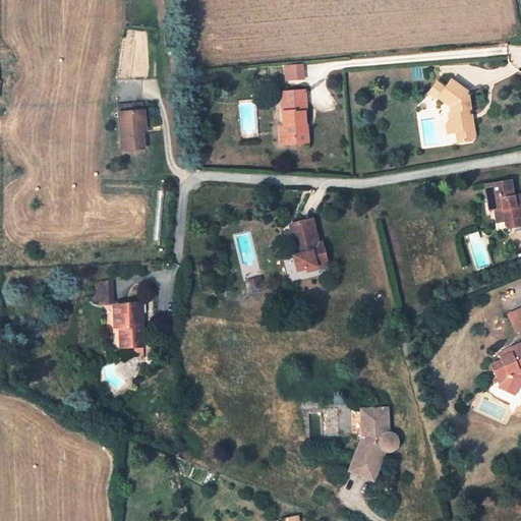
[(304,64),(284,66),(285,81),(305,80),(304,64)]
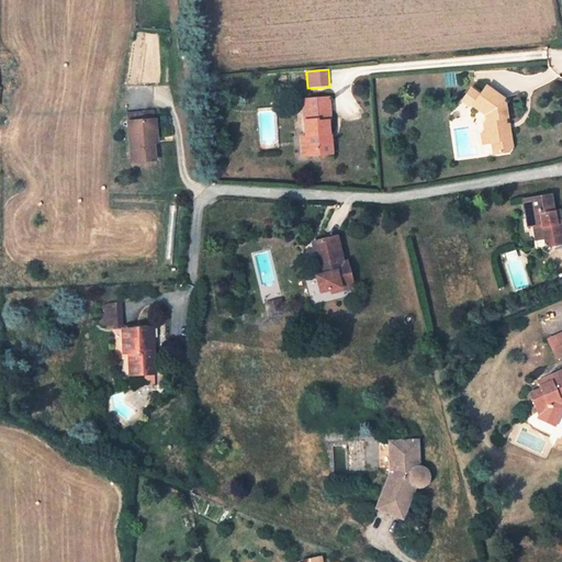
[(513,146),(510,134),(507,132),(506,124),(505,117),(507,117),(505,103),(503,101),(505,99),(486,86),(480,94),(471,88),(462,100),(469,105),(472,105),(485,114),(486,120),(483,124),(485,133),(485,134),(489,133),(490,141),(493,143),(494,154),(509,152),(513,146)]
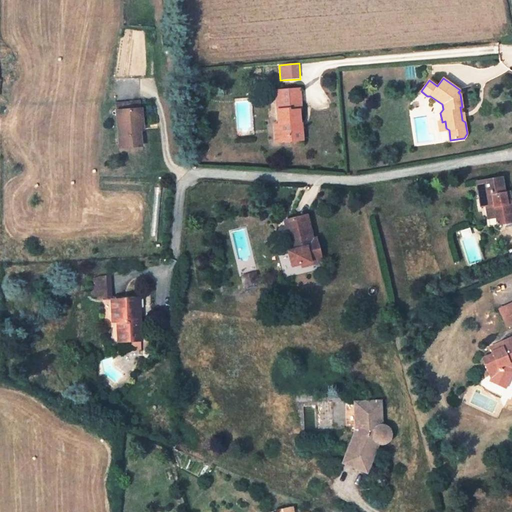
[(299,110),(301,110),(300,88),(281,90),(282,109),(278,110),(279,124),(275,124),(276,138),(291,136),(291,141),(303,140),(302,126),(299,126),(299,123),(300,123),(299,110)]
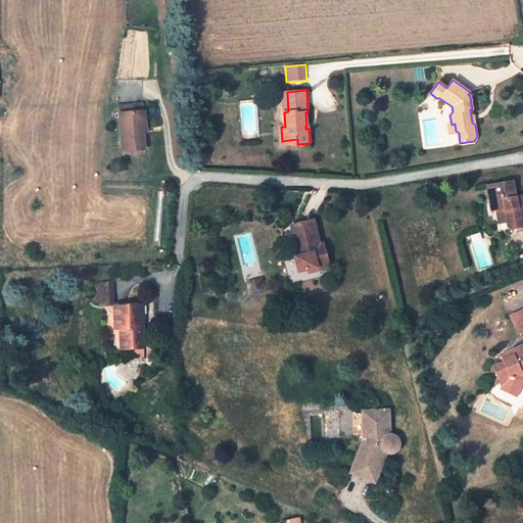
[(120,106),(121,113),(144,111),(143,104),(120,106)]
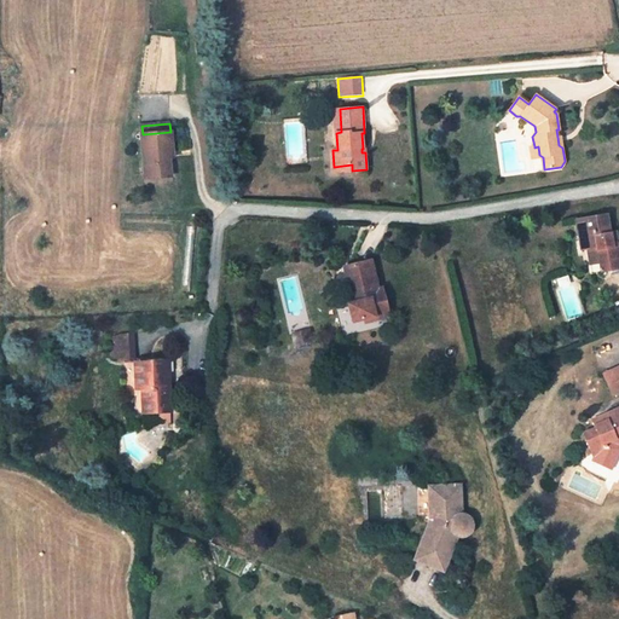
[(173,151),(171,132),(143,134),(142,134),(145,178),(160,177),(158,168),(171,167),(169,157),(168,151),(173,151)]
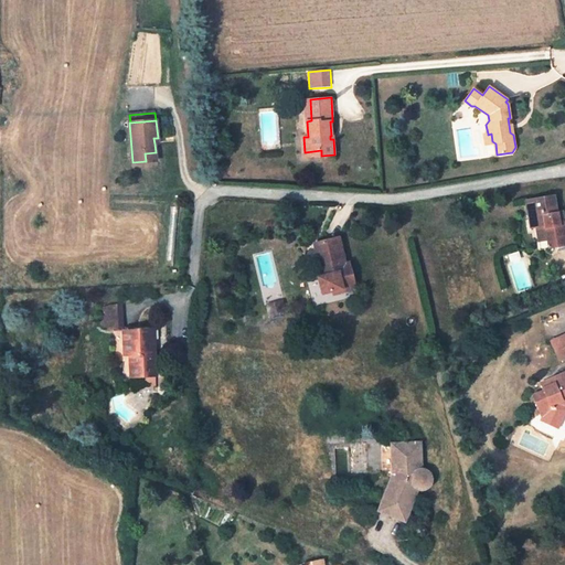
[(491,134),(488,135),(488,134),(484,135),(486,145),(496,144),(492,141),(491,134)]
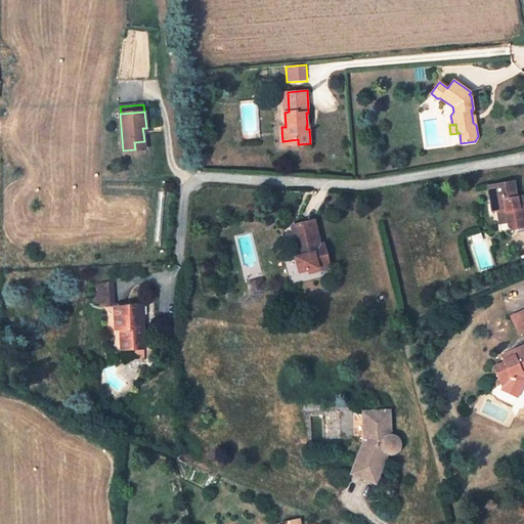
[(144,149),(144,141),(134,142),(135,149),(144,149)]
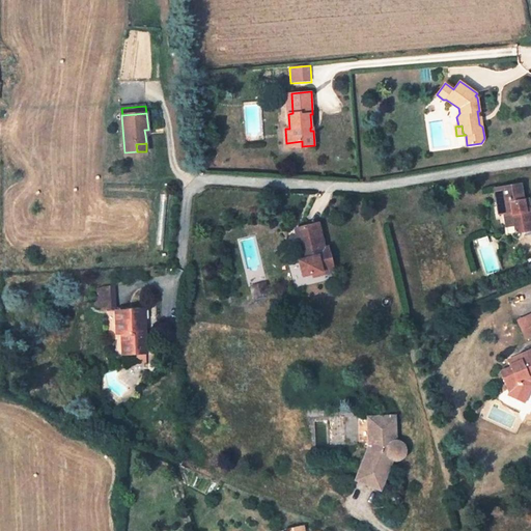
[(523,200),(520,184),(494,189),(498,214),(503,213),(505,219),(513,217),(514,225),(515,232),(530,229),(530,206),(529,207),(524,208),(523,200)]
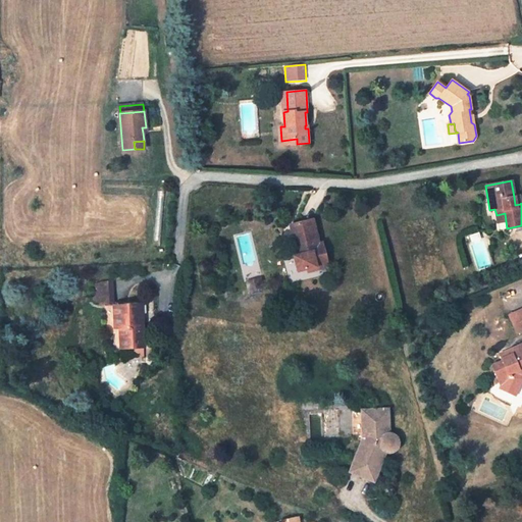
[(505,213),(497,215),(498,222),(506,221),(505,213)]
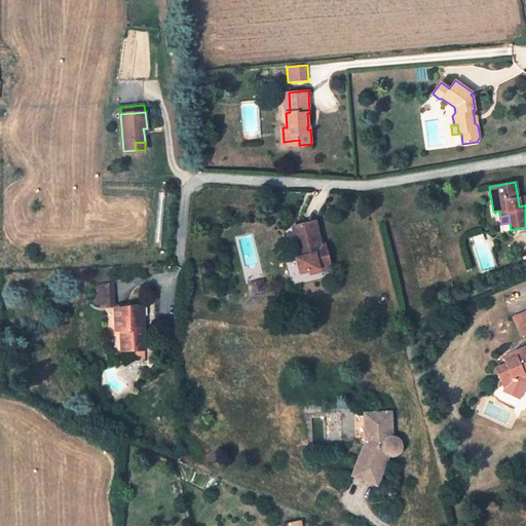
[(296,225),(302,252),(304,252),(305,256),(300,257),(296,258),(302,275),(310,273),(329,267),(332,266),(328,245),(324,245),(317,221),(296,225)]
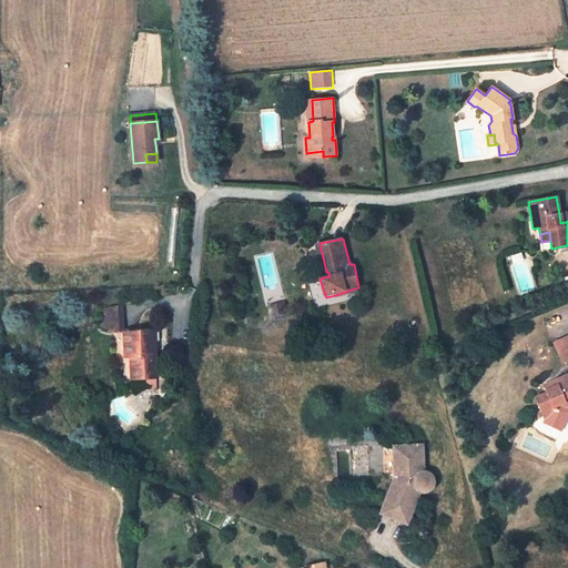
[(326,272),(320,243),(315,244),(324,277),(330,276),(328,272),(326,272)]
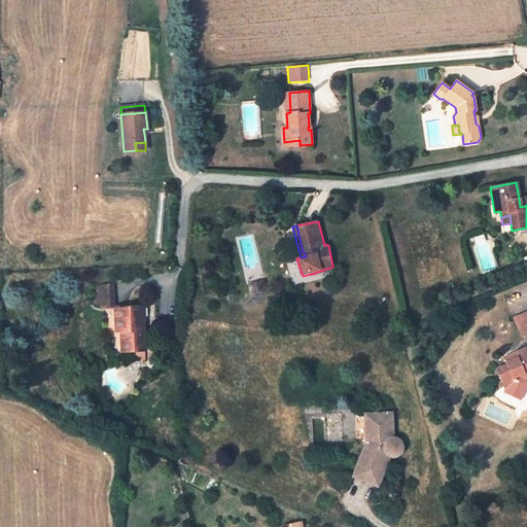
[(523,268),(521,258),(514,260),(516,270),(523,268)]
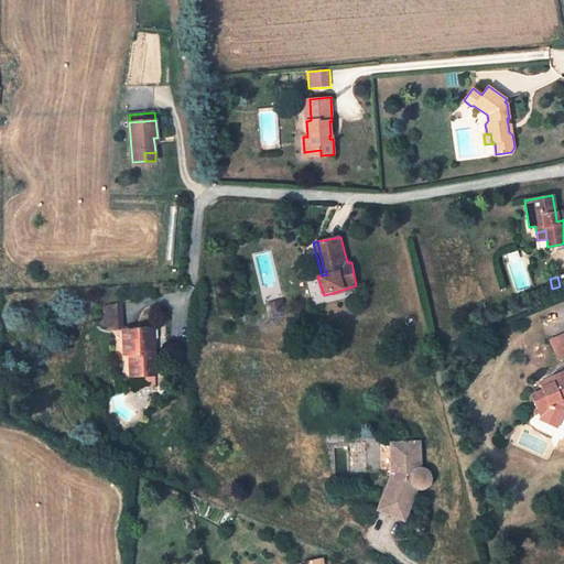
[(283,311),(282,302),(267,305),(269,314),(283,311)]
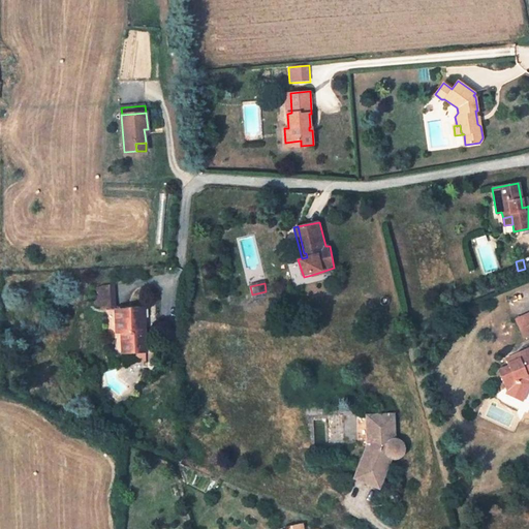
[(115,309),(113,284),(97,288),(98,306),(104,307),(104,309),(115,309)]
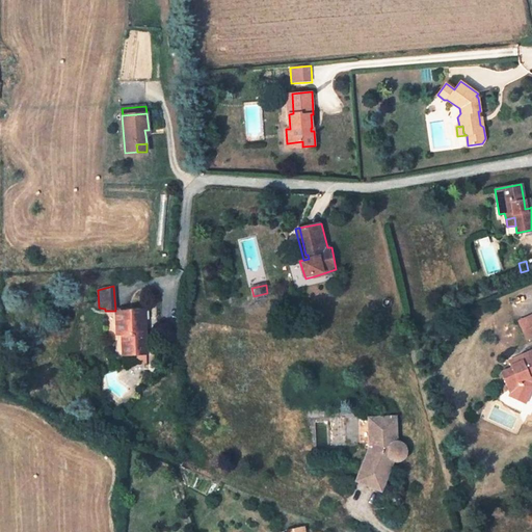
[(123,335),(123,355),(147,354),(145,326),(143,326),(143,321),(145,321),(144,310),(115,311),(117,335),(123,335)]
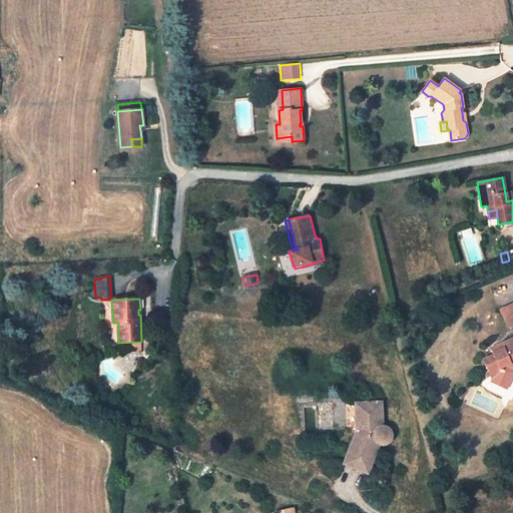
[(512,305),(501,311),(508,327),(512,324),(512,305)]
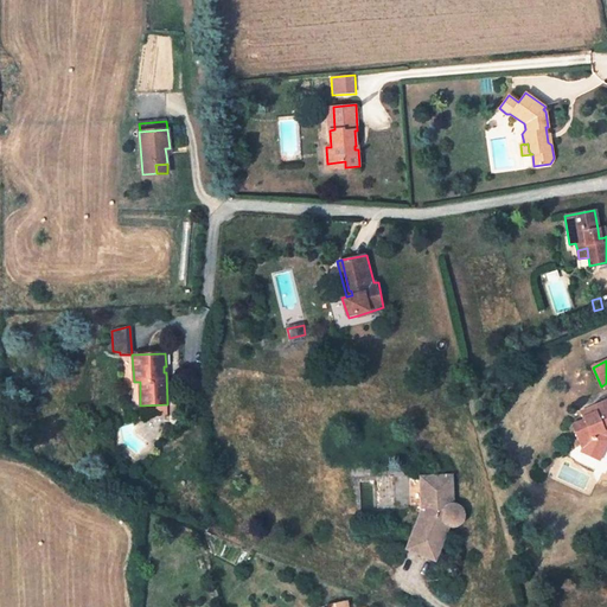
[(606,401),(594,407),(594,409),(589,411),(590,414),(583,416),(585,420),(573,425),(581,445),(594,440),(592,434),(602,429),(605,435),(606,434),(606,401)]
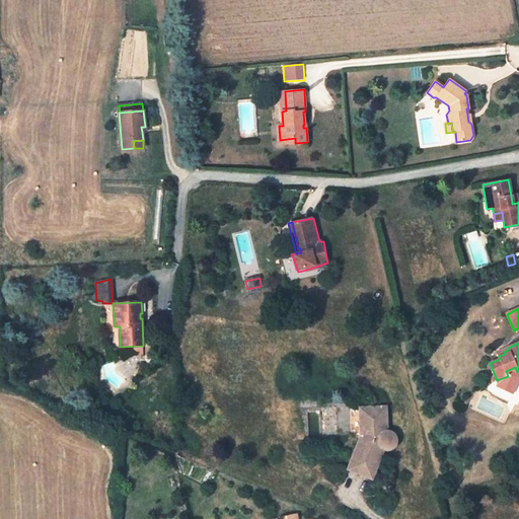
[(504,352),(508,350),(508,348),(497,353),(499,356),(505,354),(504,352)]
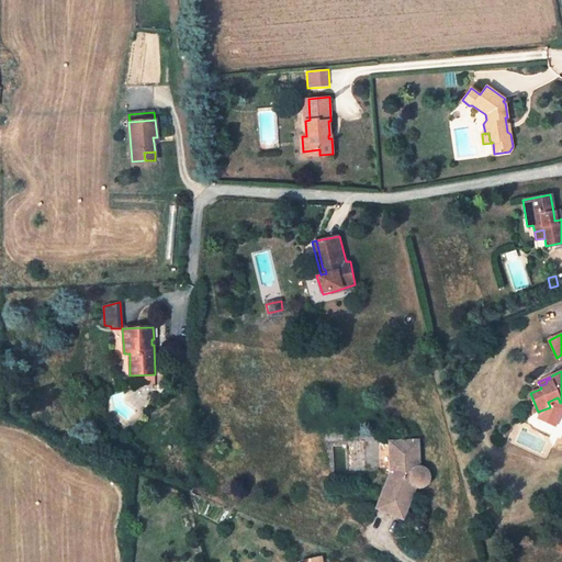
[(548,402),(550,407),(560,403),(558,397),(548,402)]
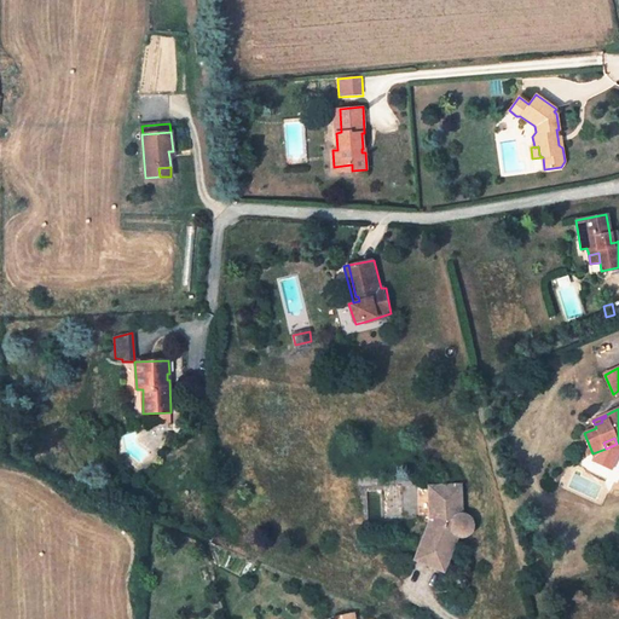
[(462,515),(460,485),(429,486),(431,520),(415,559),(444,571),(458,534),(463,536),(467,533),(470,531),(472,527),(472,524),(470,519),(468,516),(462,515)]
